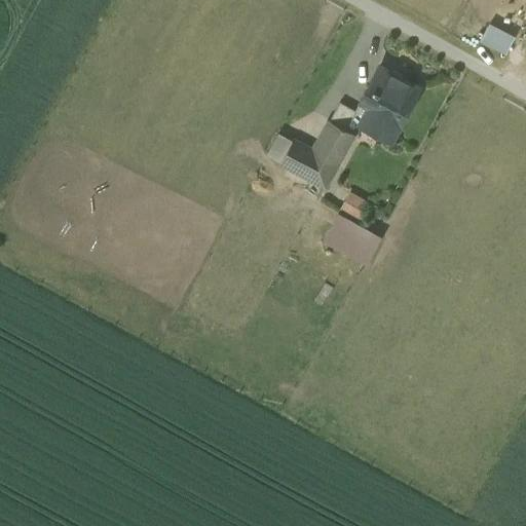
[(418,88),(378,67),(361,100),(362,101),(370,105),(361,122),(389,139),(399,121),(400,121),(418,88)]
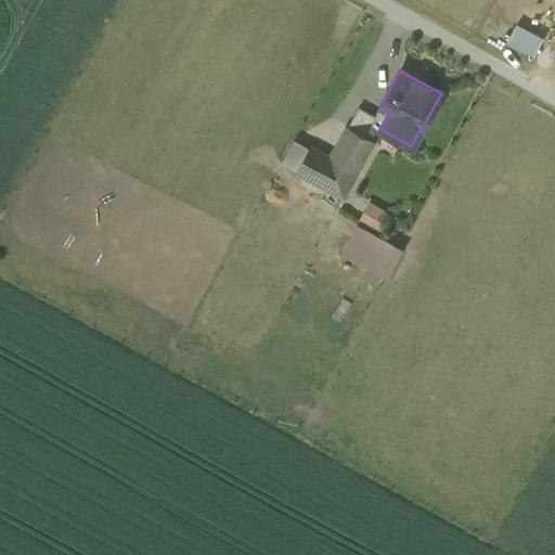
[(375,117),(359,107),(348,127),(365,137),(375,117)]
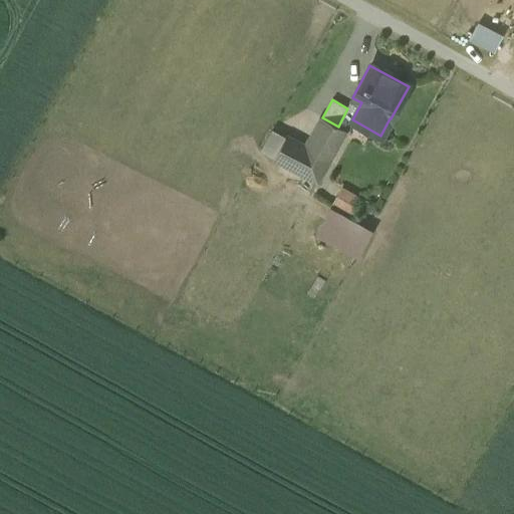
[(347,108),(338,126),(344,131),(355,112),(347,108)]
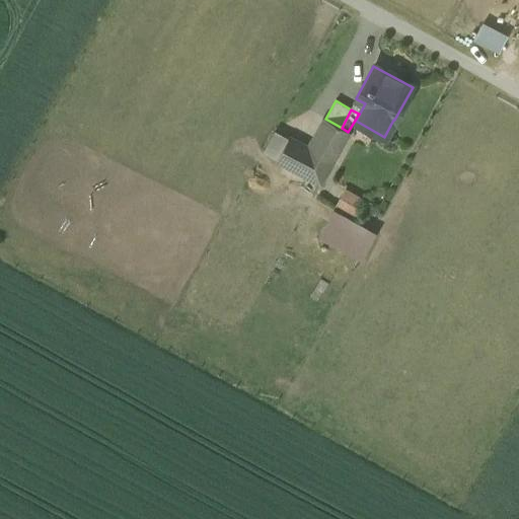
[(325,119),(308,149),(289,138),(277,159),(320,183),(348,132),(342,128),(325,119)]
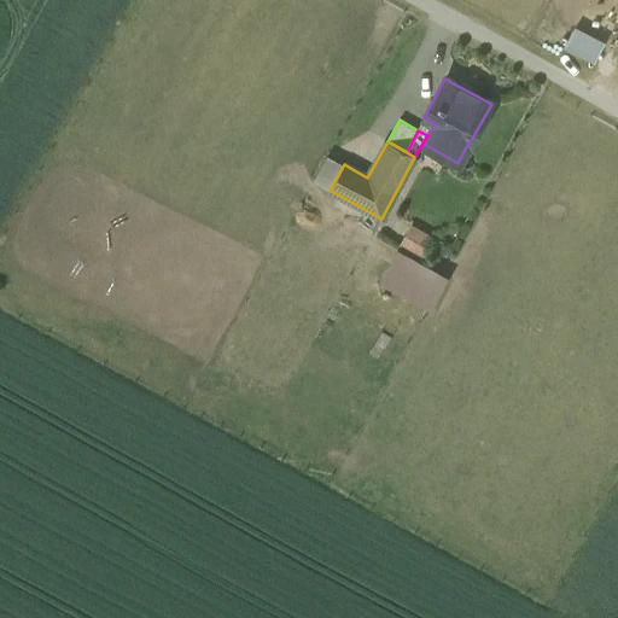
[(313,180),(330,190),(344,164),(326,156),(313,180)]
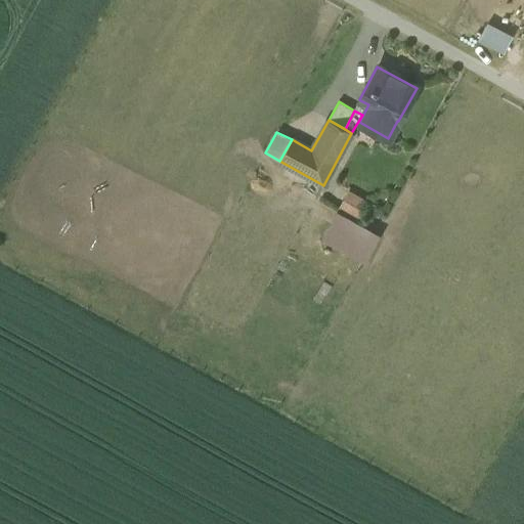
[(349,191),(340,208),(357,218),(367,202),(349,191)]
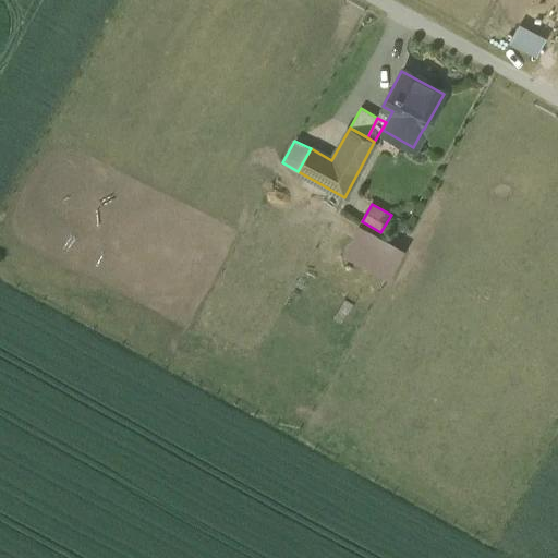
[(397,246),(359,226),(344,253),(383,273),(397,246)]
